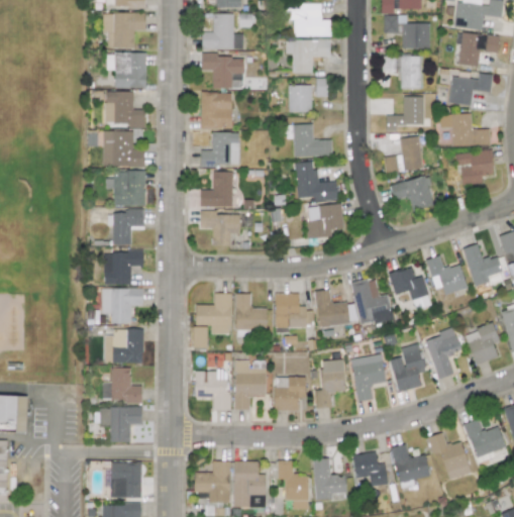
[(241,0),(216,0),(216,8),(241,7),(241,0)]
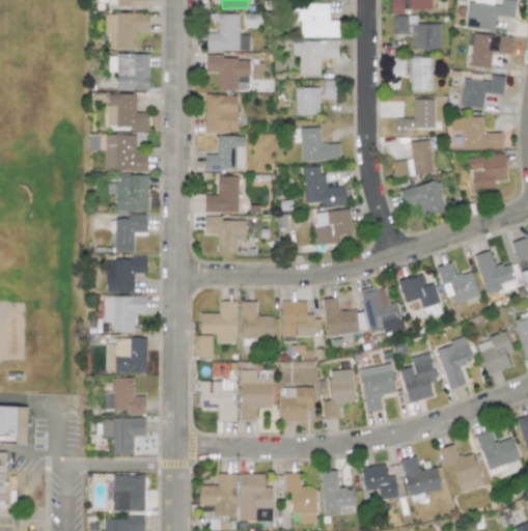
[(392,0),(392,14),(406,15),(406,9),(433,9),(433,0),(392,0)]
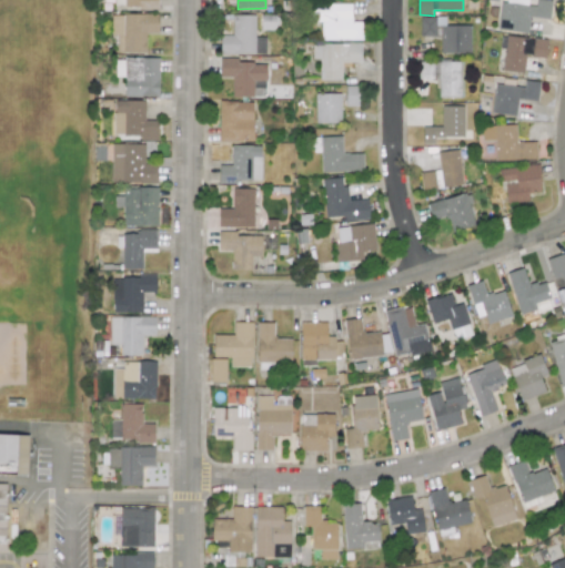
[(502,0),(500,30),(531,33),(532,17),(550,19),(551,3),(531,1),(531,0),(502,0)]
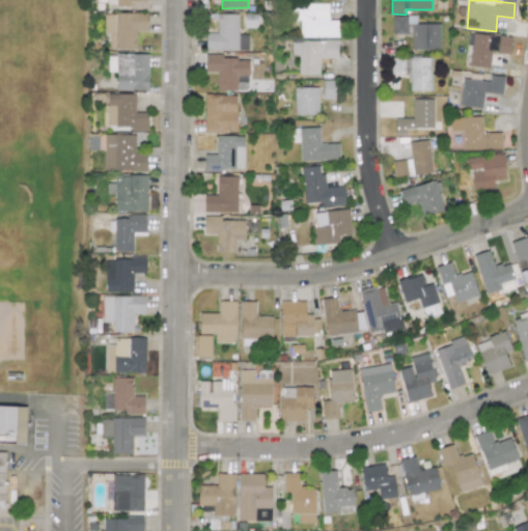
[(331,5),(295,5),(295,21),(302,21),(303,37),(340,36),(340,21),(331,21),(331,5)]
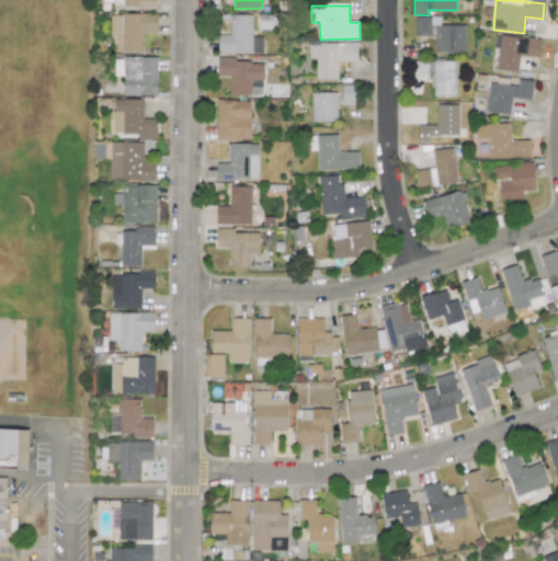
[(112,14),(113,35),(117,35),(118,53),(146,52),(146,33),(159,32),(159,13),(112,14)]
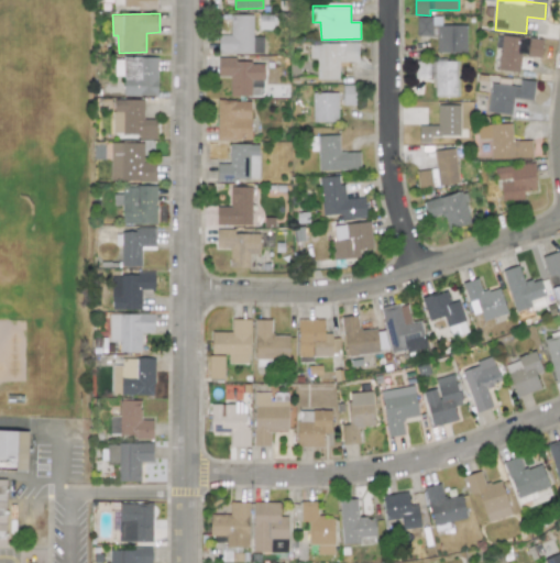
[(255,15),(233,15),(233,34),(221,34),(221,54),(265,53),(265,36),(255,36),(255,15)]
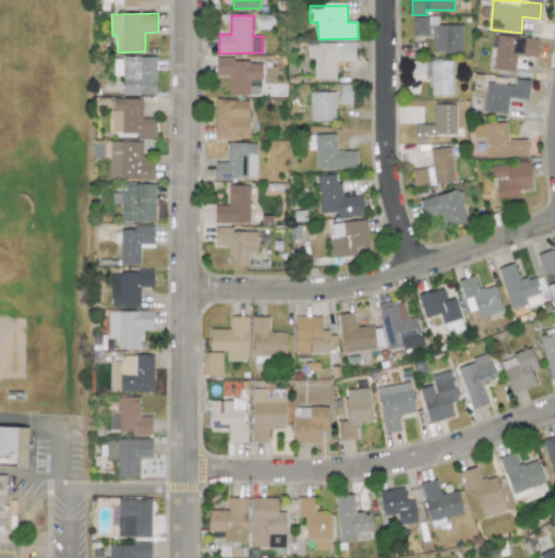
[(414,17),(415,36),(435,36),(435,52),(465,51),(465,25),(439,25),(439,16),(414,17)]
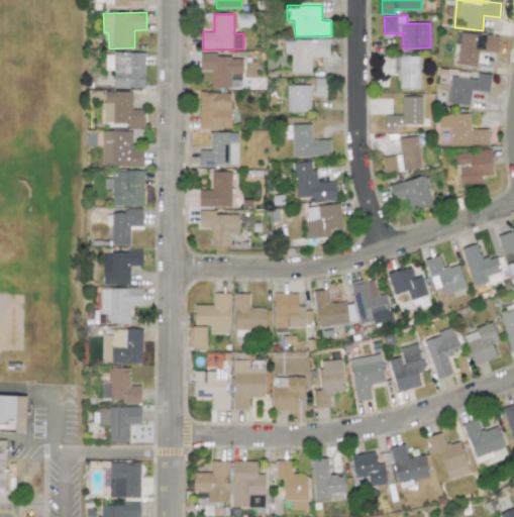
[(331,56),(330,39),(286,40),(286,54),(293,54),(294,73),(313,72),(313,57),(331,56)]
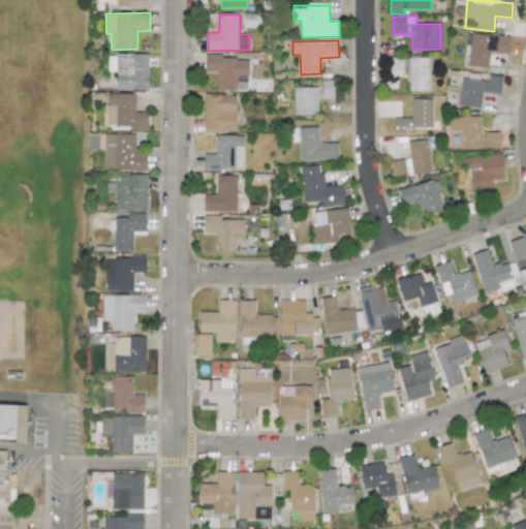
[(151,54),(111,54),(110,71),(119,71),(118,89),(150,90),(151,54)]
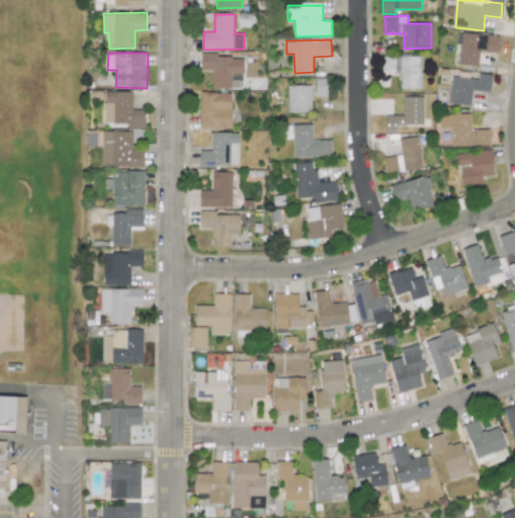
[(213,88),(233,88),(233,74),(245,74),(245,57),(220,58),(220,53),(202,53),(202,71),(213,70),(213,88)]
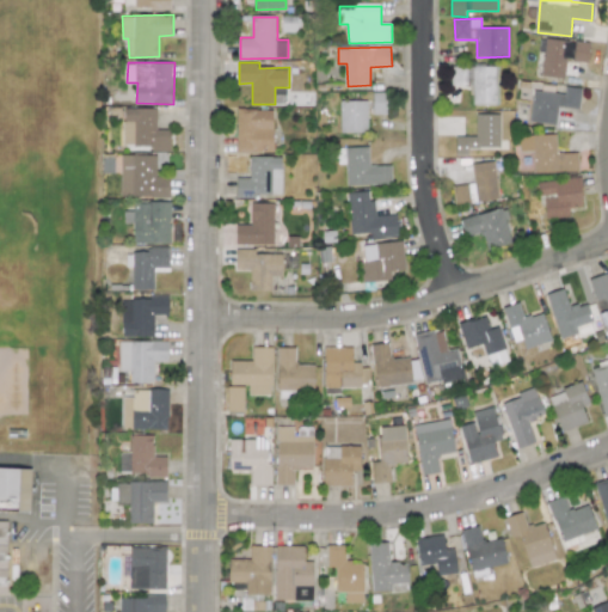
[(474,105),(501,104),(499,66),(453,67),(453,86),(474,85),(474,105)]
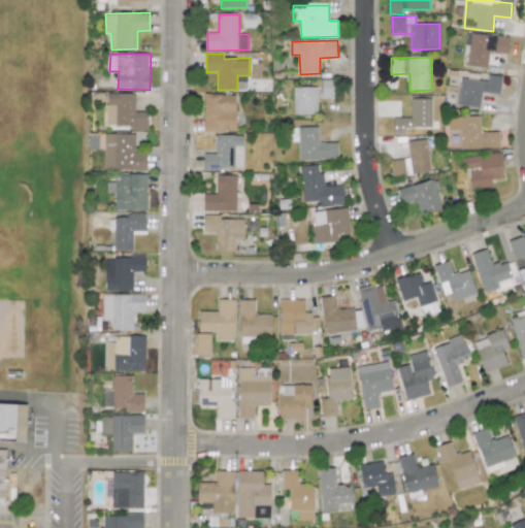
[(489,80),(461,77),(459,105),(482,107),(484,92),(501,94),(503,76),(490,75),(489,80)]
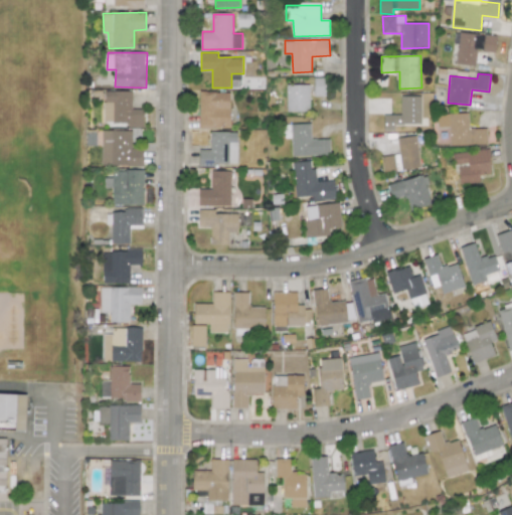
[(316,96),(326,96),(326,77),(315,77),(316,96)]
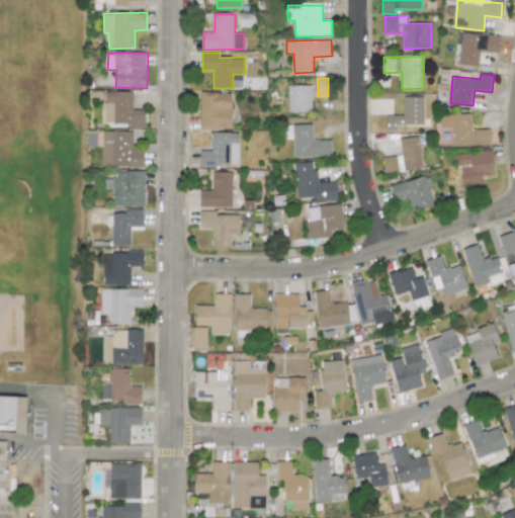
[(313,112),(313,85),(290,85),(289,112),(313,112)]
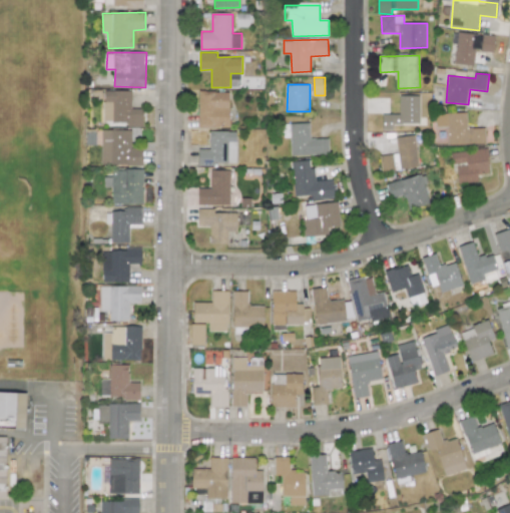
[(133,91),(104,90),(104,124),(144,124),(144,109),(132,109),(133,91)]
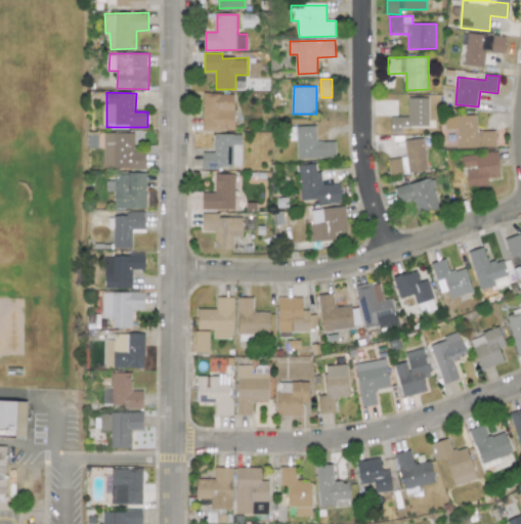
[(235,131),(235,93),(205,93),(204,130),(235,131)]
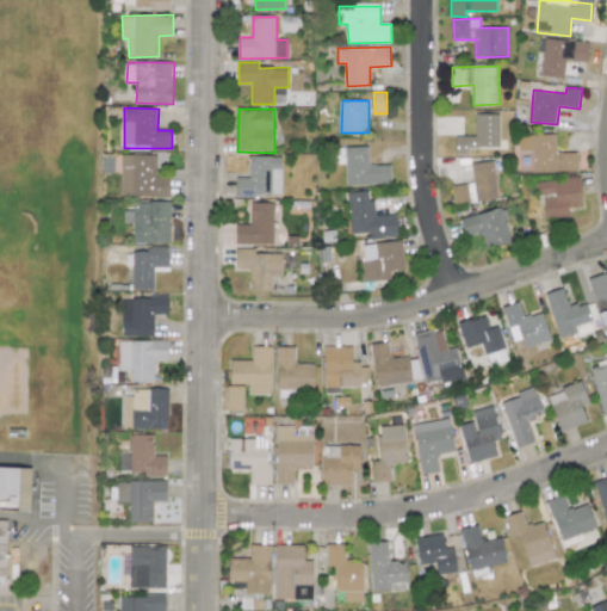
[(501,147),(501,113),(477,113),(477,136),(457,135),(456,155),(469,155),(469,147),(501,147)]
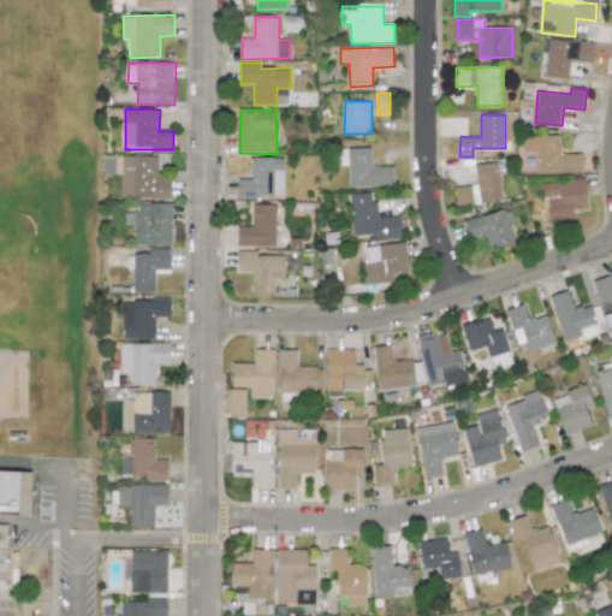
[(583,153),(562,154),(562,135),(524,136),(524,152),(539,152),(539,173),(584,172),(583,153)]
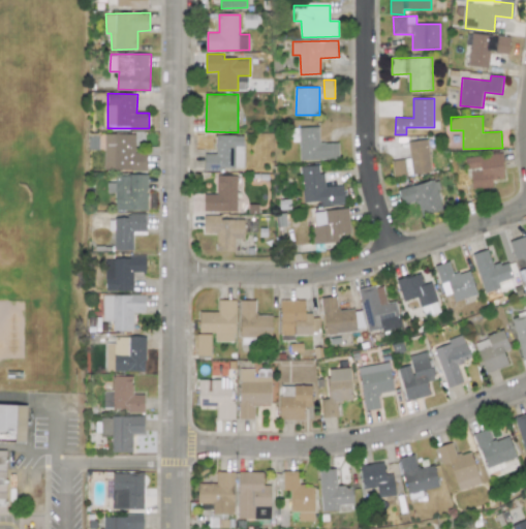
[(301,142),(301,160),(341,159),(340,143),(320,143),(320,127),(294,127),(295,142),(301,142)]
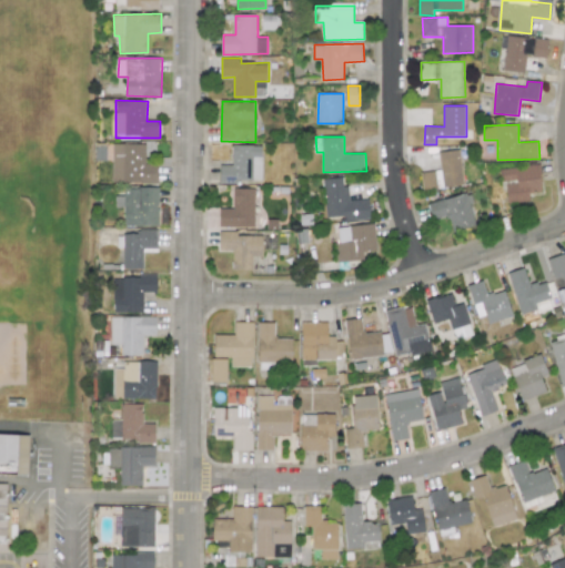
[(145,163),(145,144),(114,143),(113,182),(160,182),(160,164),(145,163)]
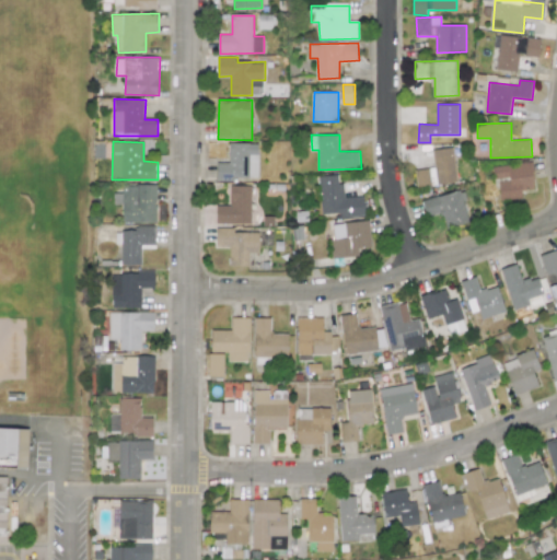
[(218,182),(235,182),(235,178),(259,178),(259,143),(231,143),(231,162),(218,162),(218,182)]
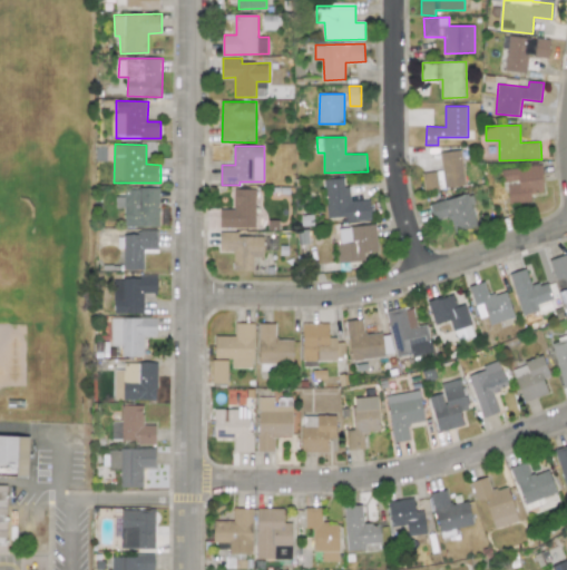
[(443,170),(424,173),(427,190),(467,185),(462,149),(441,153),(443,170)]
